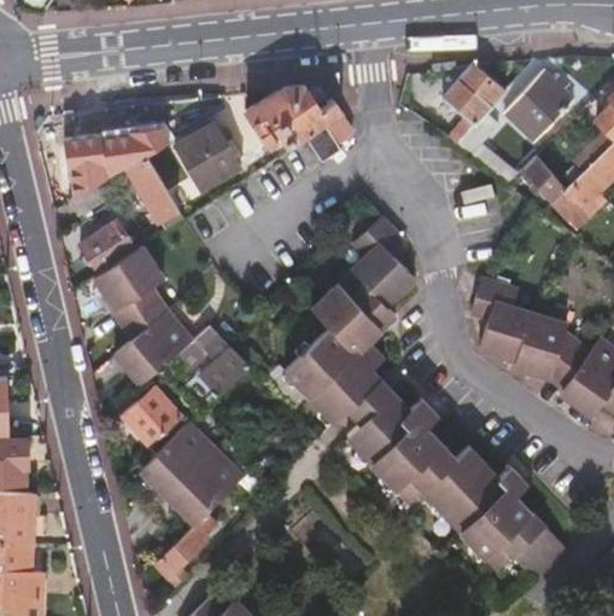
[(478,69),(477,69),(450,100),(467,116),(454,129),(461,137),(487,110),(504,93),(478,69)]
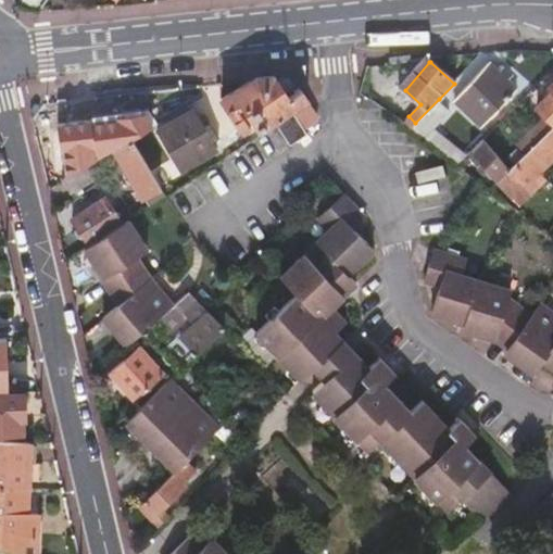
[(513,90),(504,83),(498,76),(487,65),(452,101),(478,125),(513,90)]
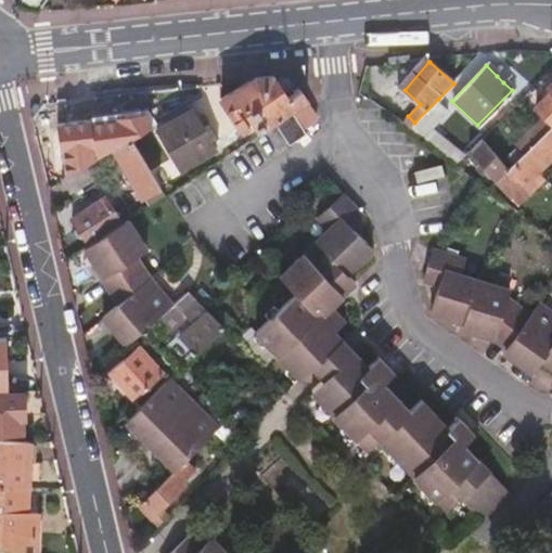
[(497,76),(503,82),(509,76),(502,71),(497,76)]
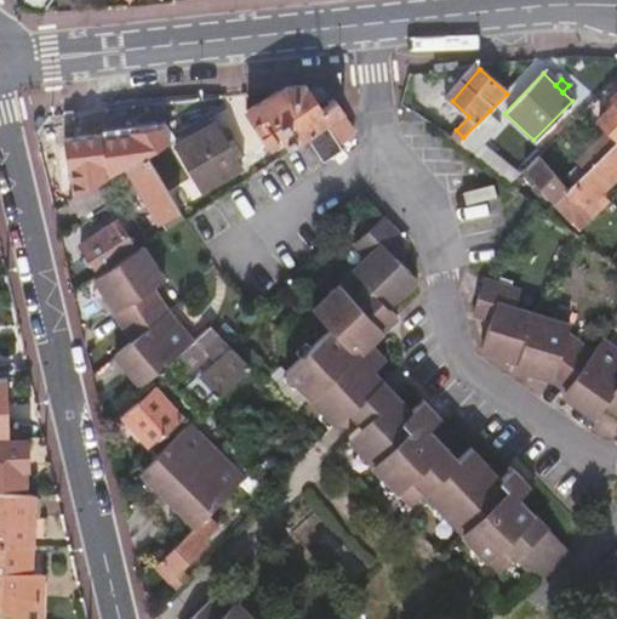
[(412,81),(405,107),(441,119),(450,94),(412,81)]
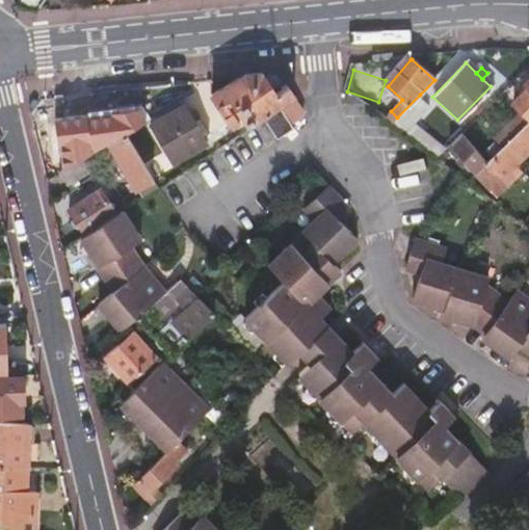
[(250,130),(263,122),(280,110),(283,108),(294,101),(286,88),(274,97),(260,78),(236,81),(234,83),(213,97),(220,108),(217,109),(226,124),(234,118),(228,109),(234,106),(250,130)]
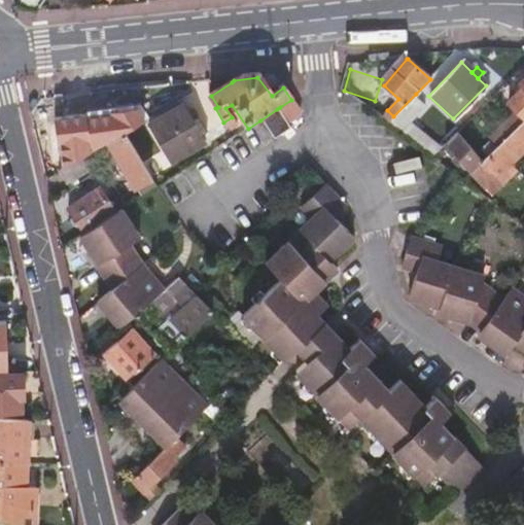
[(510,135),(523,119),(523,80),(521,83),(523,86),(523,89),(509,103),(517,111),(501,127),(510,135)]
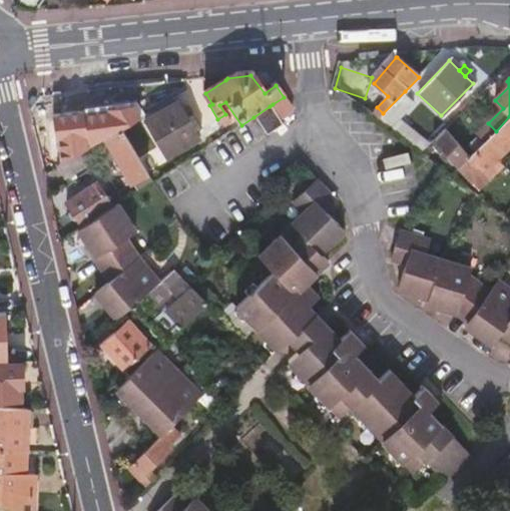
[(131,89),(80,95),(82,111),(133,104),(131,89)]
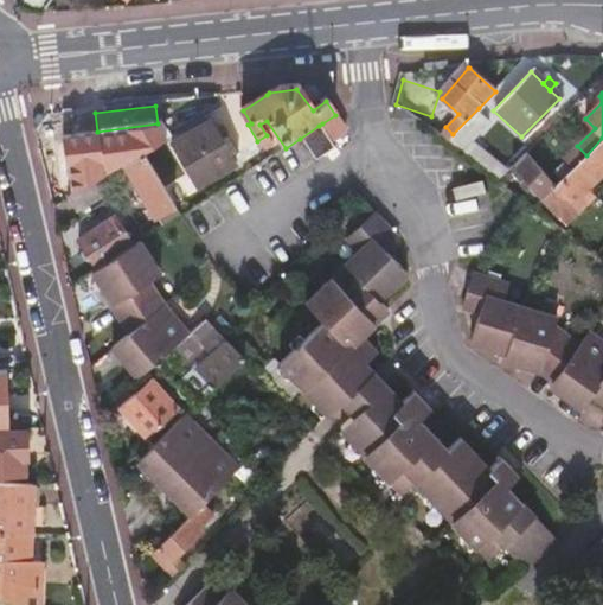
[(463,142),(469,137),(488,118),(479,108),(453,134),(463,142)]
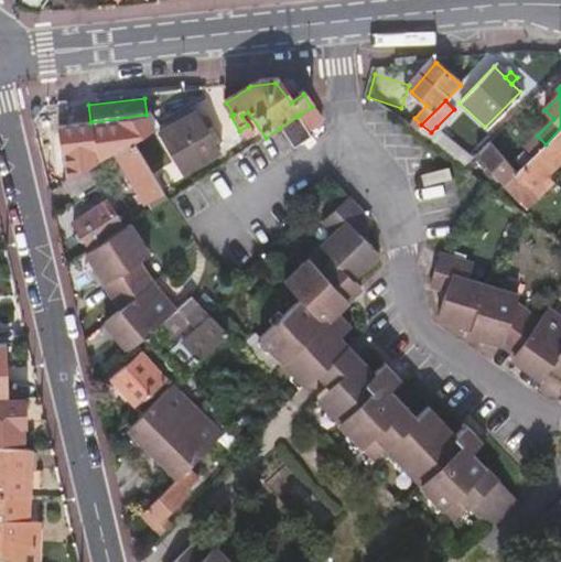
[(241,134),(239,131),(230,116),(234,115),(226,103),(213,111),(215,116),(214,116),(229,141),(239,136),(241,134)]
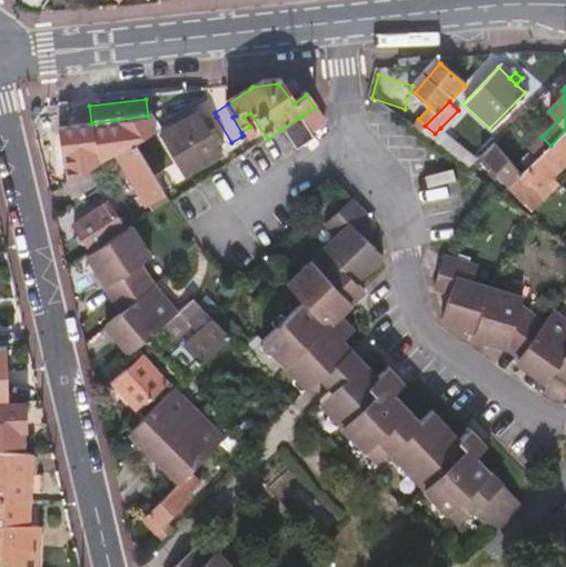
[(303,116),(323,129),(325,122),(315,108),(303,116)]
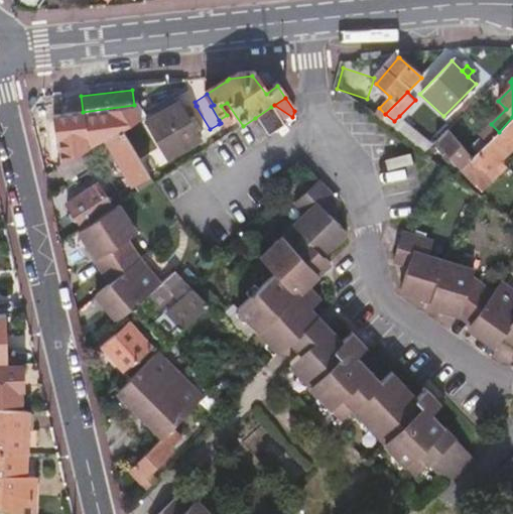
[(282,124),(292,117),(274,105),(271,107),(255,118),(268,139),(285,128),(282,124)]
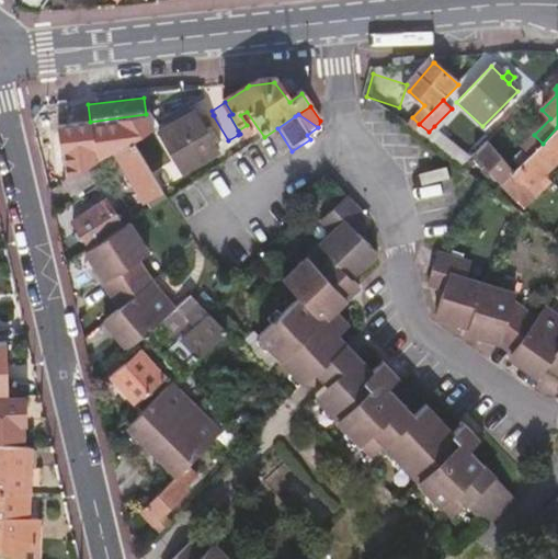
[(215,148),(206,132),(195,115),(159,136),(183,177),(219,156),(215,148)]
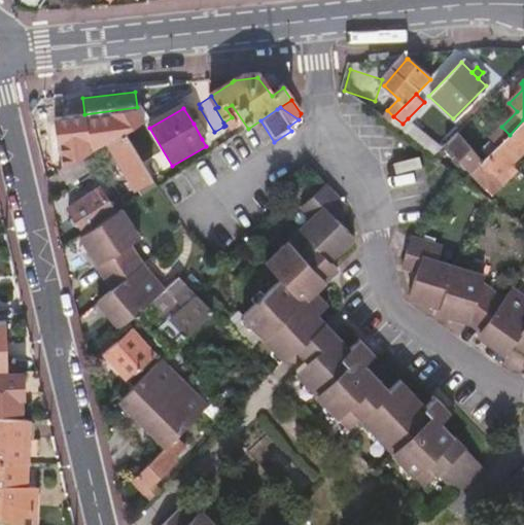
[(387,110),(381,115),(389,121),(393,116),(387,110)]
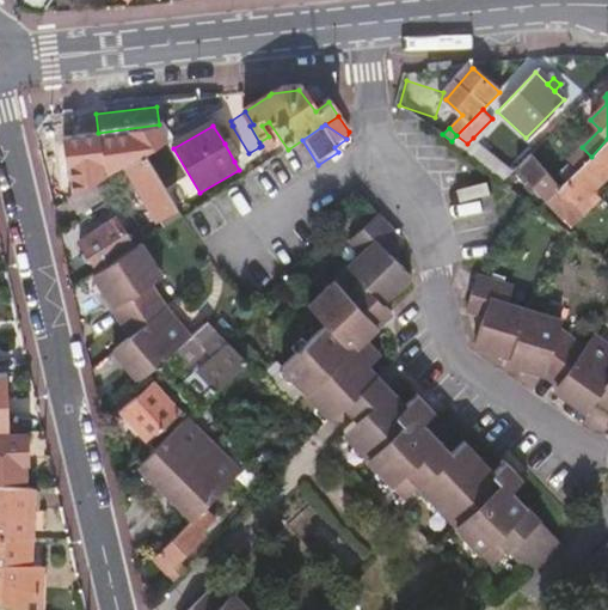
[(456,135),(452,141),(468,153),(473,148),(467,144),(456,135)]
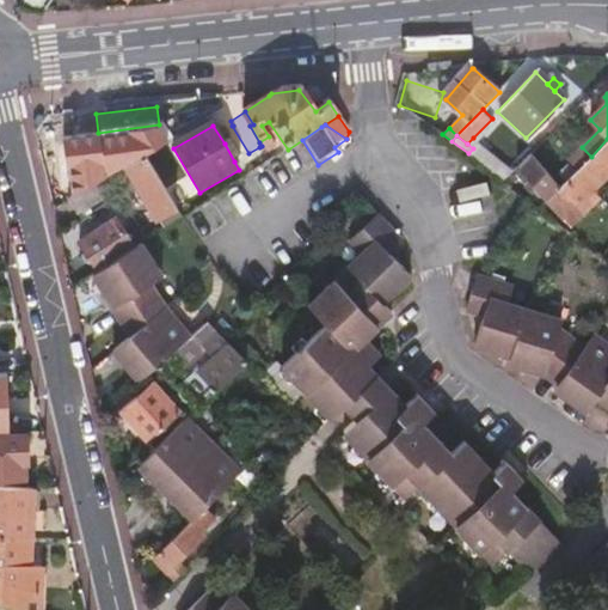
[(492,170),(501,176),(507,170),(473,138),(467,144),(473,148),(478,153),(493,166),(492,170)]
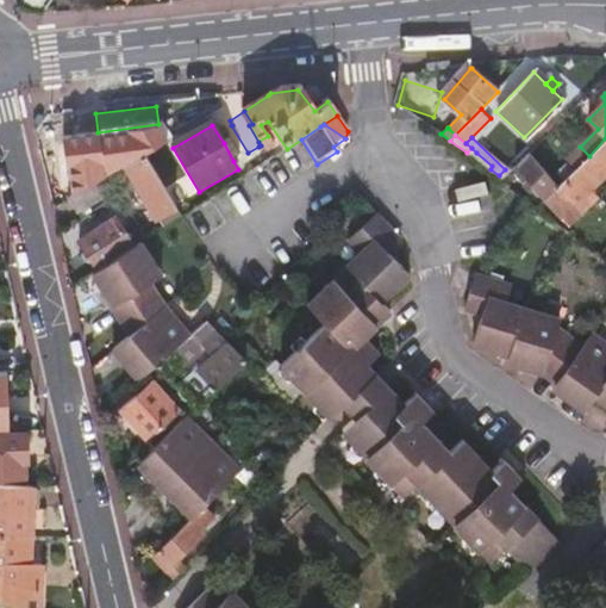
[(605,138),(589,156),(557,187),(549,196),(574,222),(600,197),(593,190),(605,175),(605,138)]
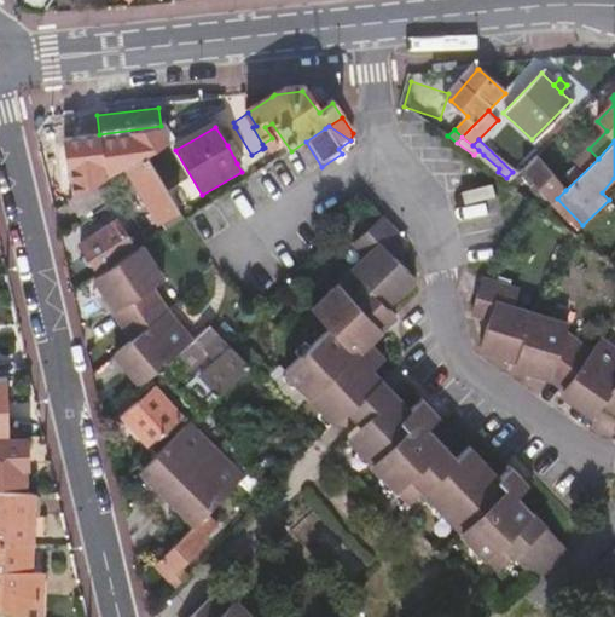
[(233,142),(227,145),(237,163),(244,160),(233,142)]
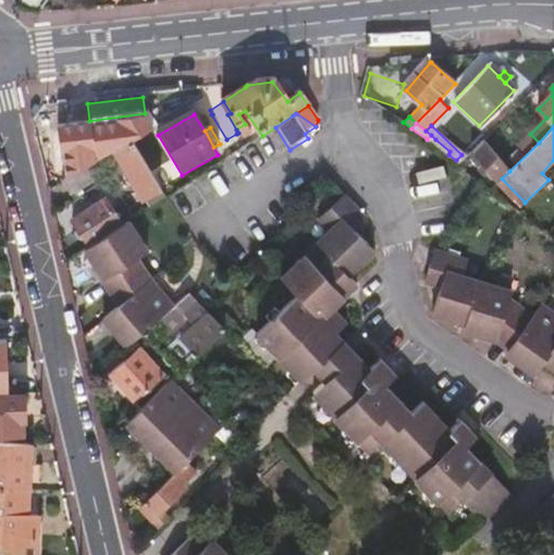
[(84,139),(99,163),(112,156),(97,131),(84,139)]
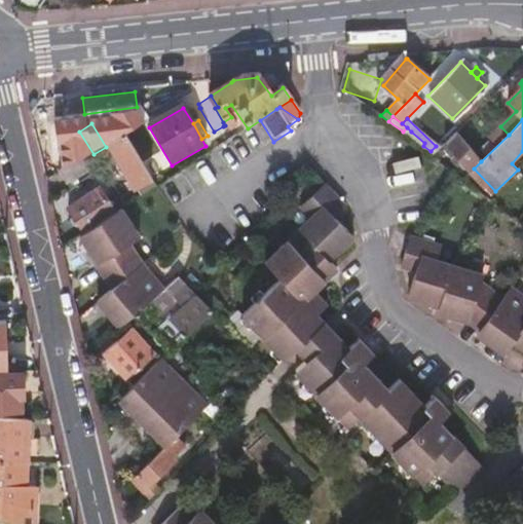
[(403,132),(423,146),(424,143),(411,132),(407,127),(403,132)]
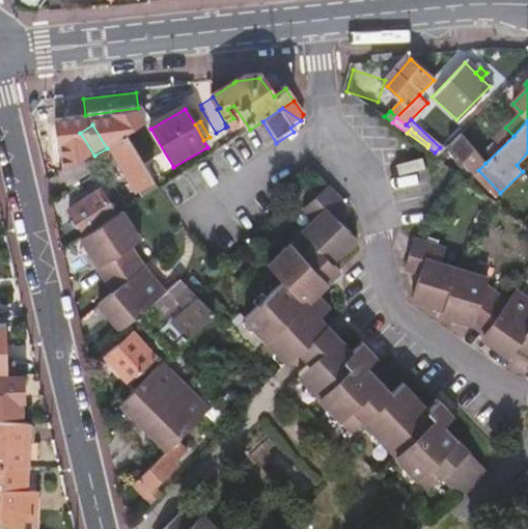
[(137,137),(134,132),(126,137),(129,142),(137,137)]
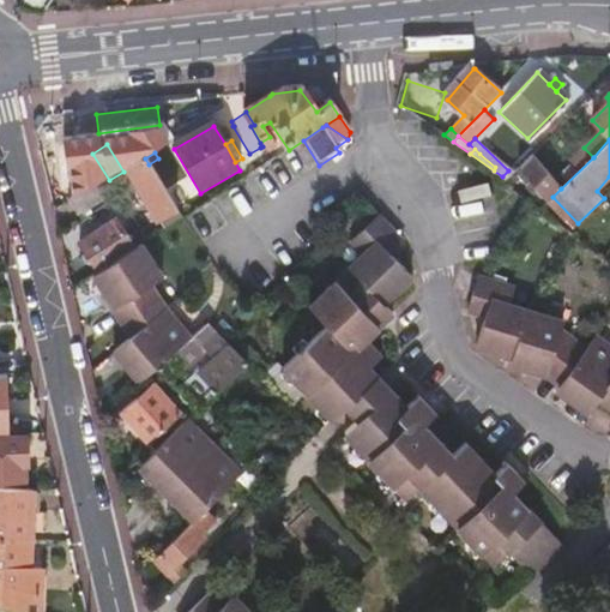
[(548,202),(553,197),(561,189),(533,155),(519,168),(548,202)]
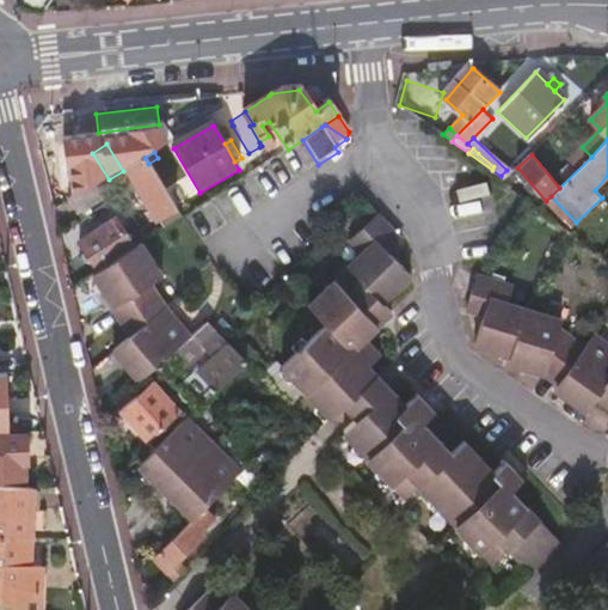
[(152,170),(164,163),(160,157),(158,158),(148,164),(152,170)]
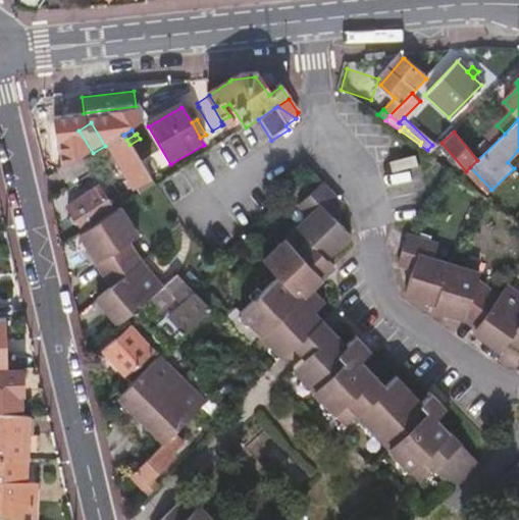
[(133,190),(150,179),(144,168),(130,145),(126,140),(123,135),(106,145),(133,190)]
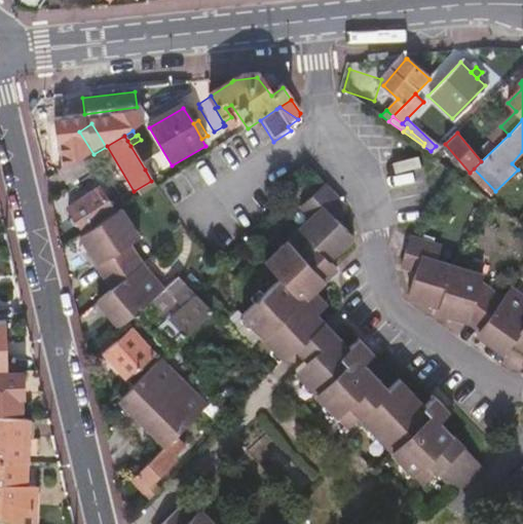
[(131,146),(145,170),(155,164),(141,140),(131,146)]
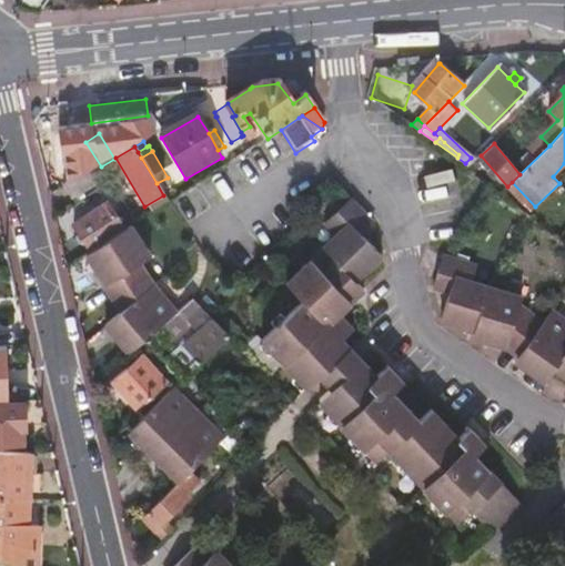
[(84,177),(56,193),(62,208),(91,190),(84,177)]
